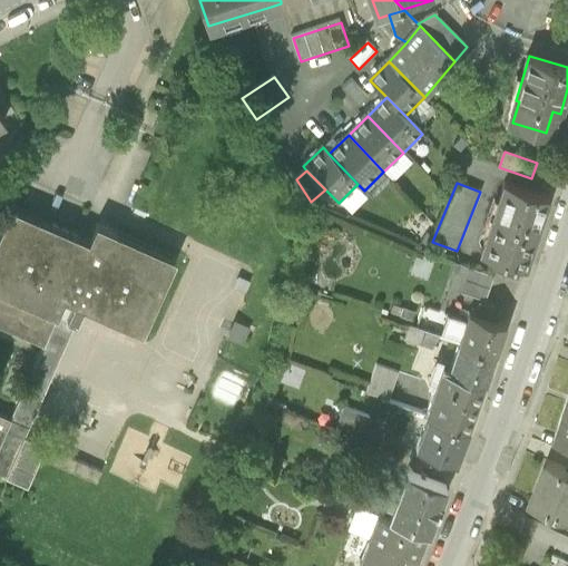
[(548,198),(506,184),(482,254),(526,269),(548,198)]
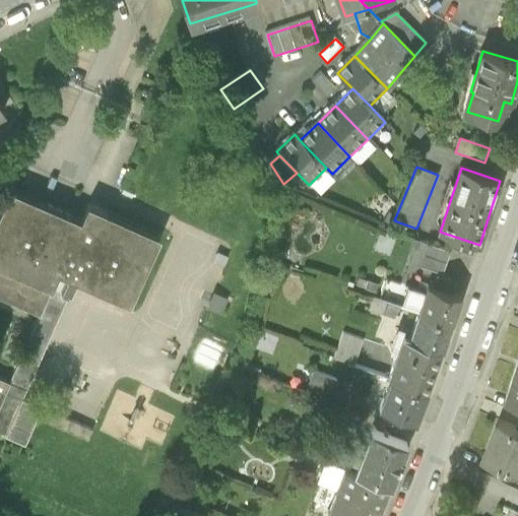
[(83,221),(12,190),(0,215),(0,298),(41,316),(11,383),(0,378),(0,433),(26,445),(43,409),(23,401),(77,281),(132,305),(163,239),(90,206),(83,221)]
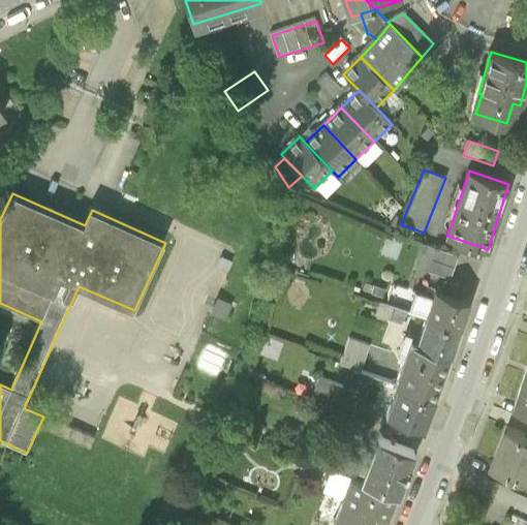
[(378,255),(394,260),(400,246),(384,240),(378,255)]
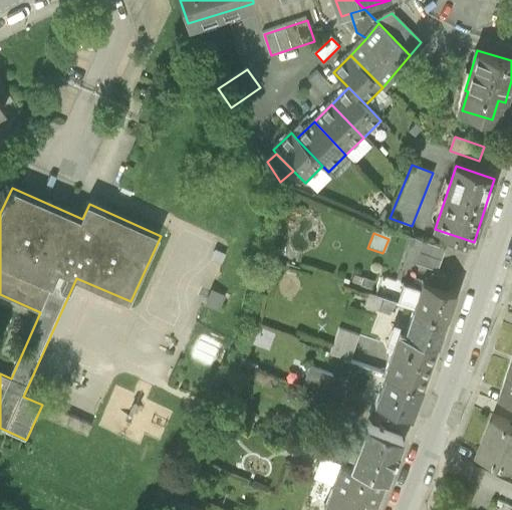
[(446,249),(411,237),(403,260),(438,272),(446,249)]
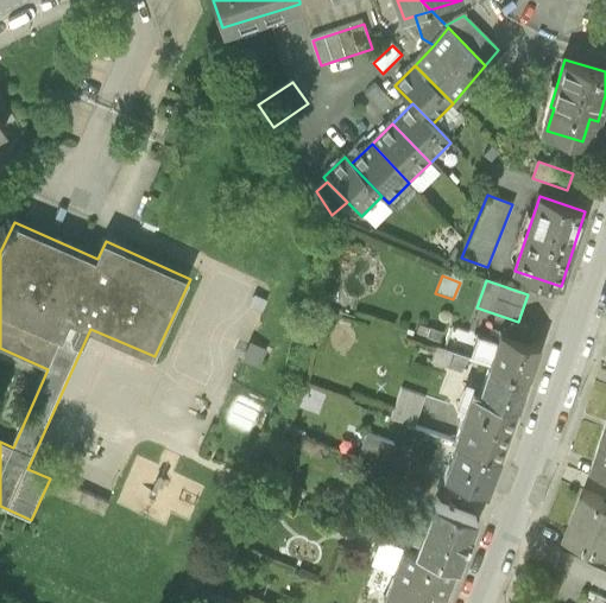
[(471,357),(492,365),(481,395),(481,399),(519,411),(541,347),(525,341),(529,330),(513,324),(510,336),(502,334),(498,342),(454,328),(446,350),(471,357)]
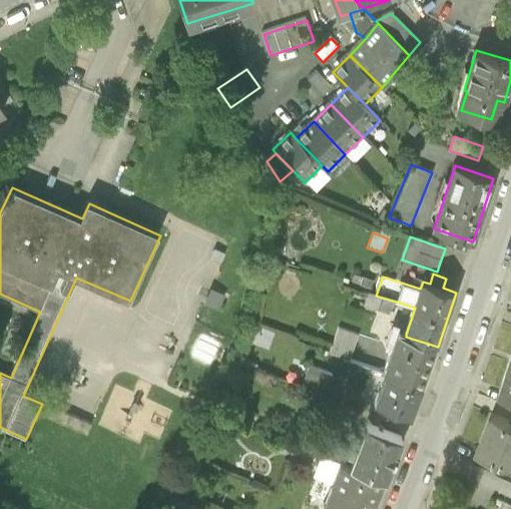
[(353,277),(350,284),(371,291),(374,284),(353,277)]
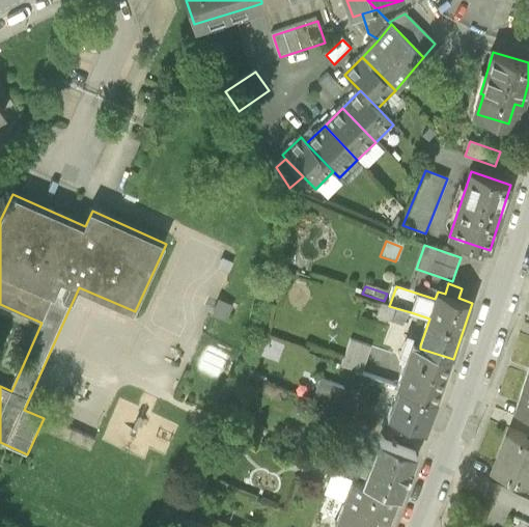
[(383,303),(378,319),(406,328),(411,312),(389,306),(383,303)]
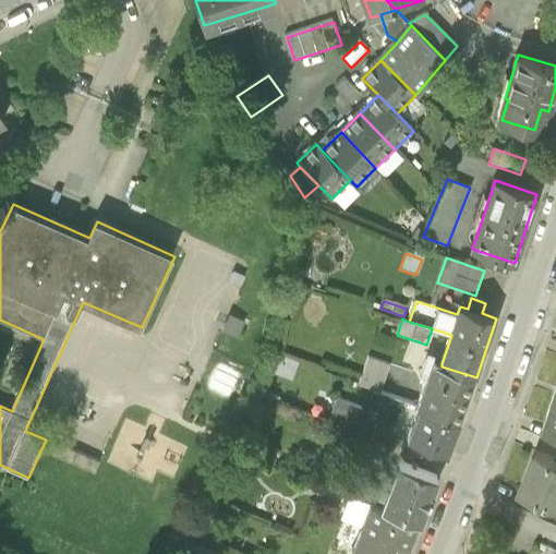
[(371,361),(361,386),(383,394),(393,368),(371,361)]
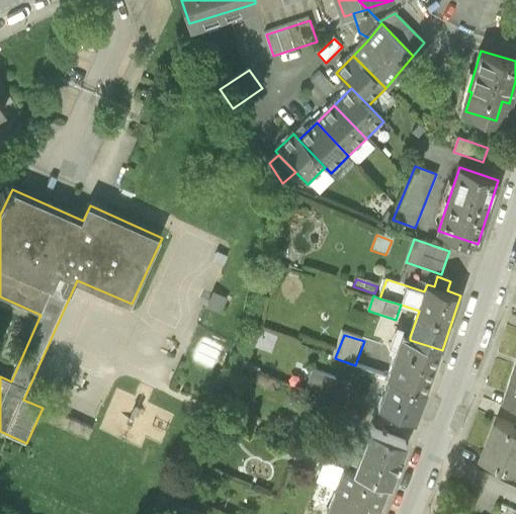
[(404,335),(389,377),(427,392),(442,350),(410,340),(410,337),(404,335)]
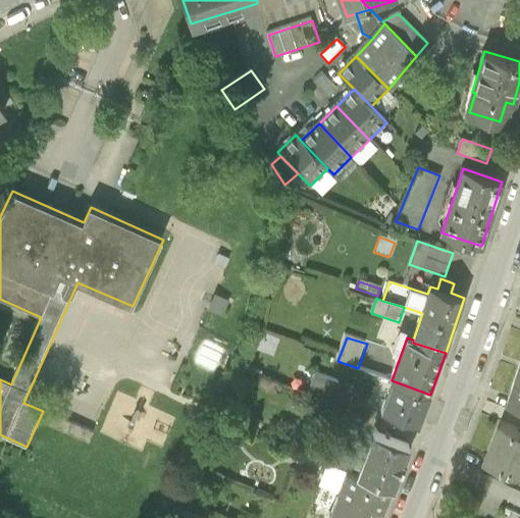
[(206,345),(200,364),(218,370),(225,351),(206,345)]
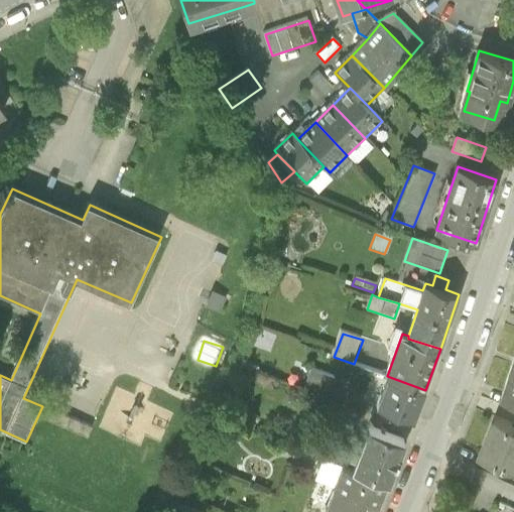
[(312,372),(307,384),(331,393),(336,380),(312,372)]
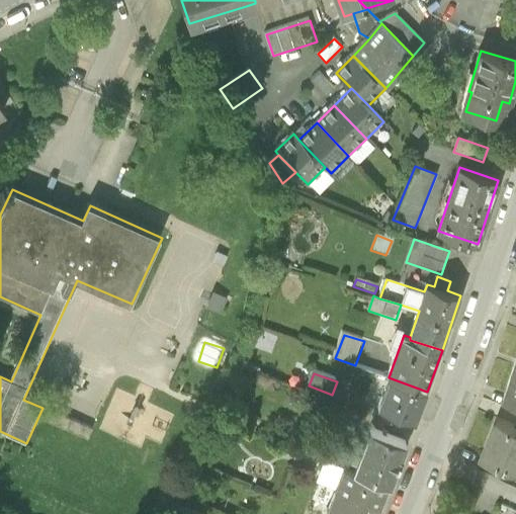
[(415,422),(427,392),(389,377),(378,374),(366,404),(415,422)]
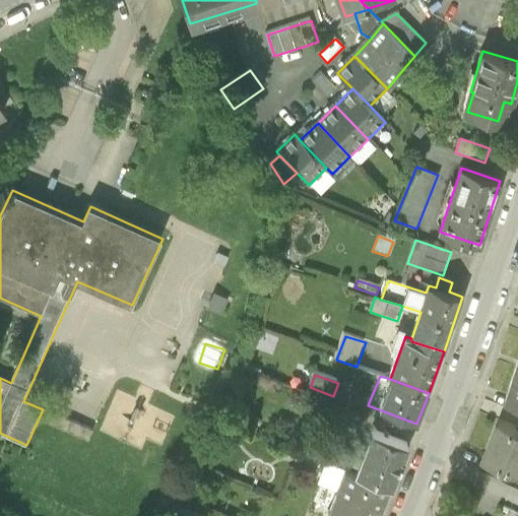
[(94,433),(51,412),(46,424),(89,444),(94,433)]
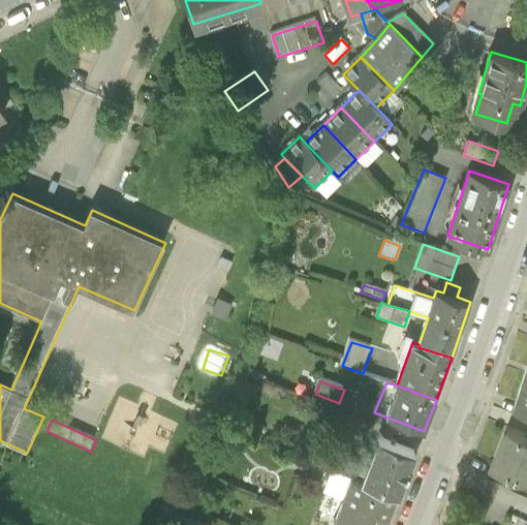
[(526,436),(509,431),(494,469),(526,482),(526,436)]
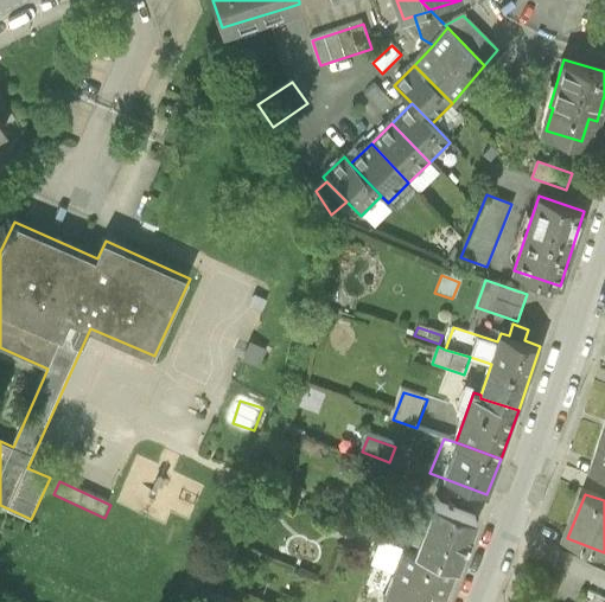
[(421,540),(415,554),(457,569),(477,519),(435,503),(427,523),(421,520),(419,527),(425,530),(421,540)]
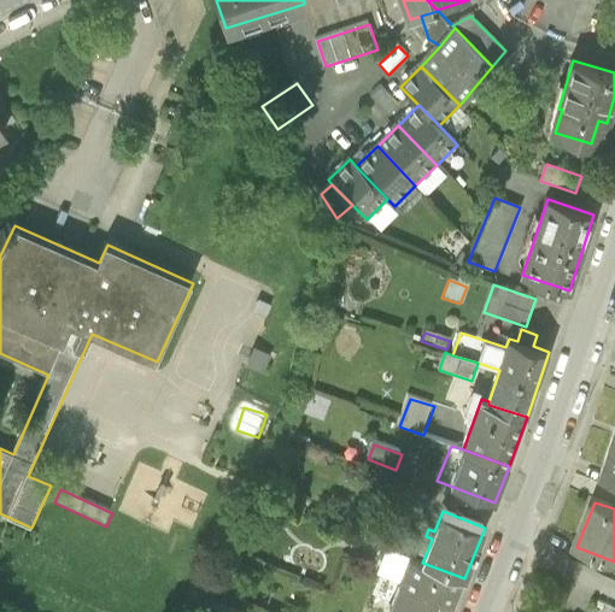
[(361,539),(387,548),(422,563),(428,549),(408,541),(409,537),(368,521),(361,539)]
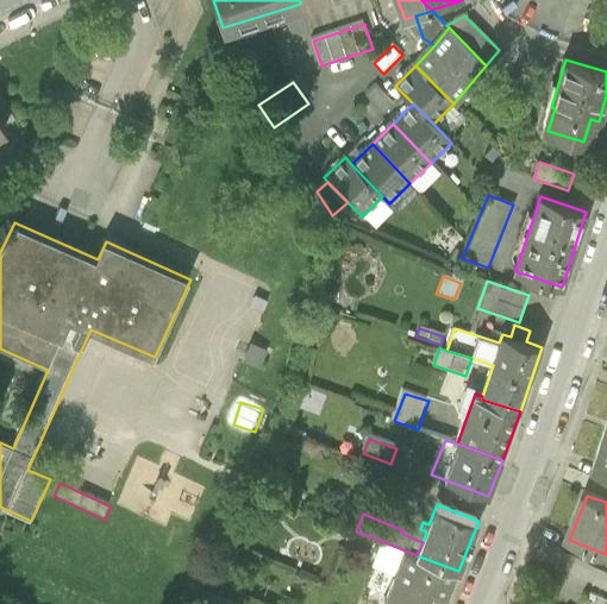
[(373,567),(395,576),(449,596),(458,571),(417,555),(382,541),(373,567)]
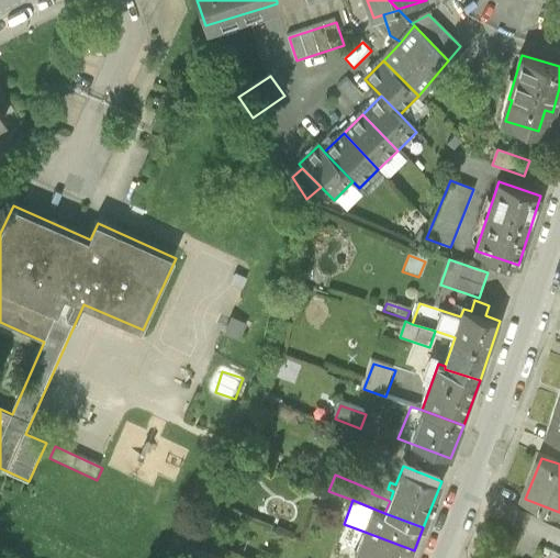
[(411,557),(414,550),(365,532),(355,554),(364,557),(411,557)]
